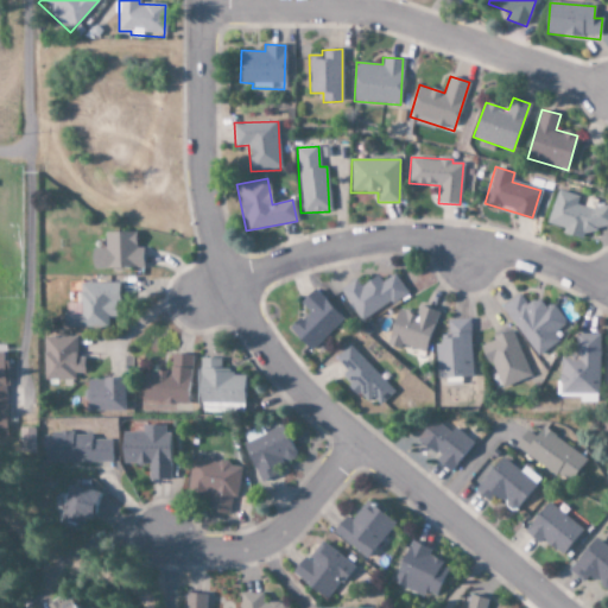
[(546,226),(583,236),(584,230),(597,234),(600,226),(605,227),(607,215),(607,206),(587,200),(584,207),(576,204),(578,196),(557,190),(546,226)]
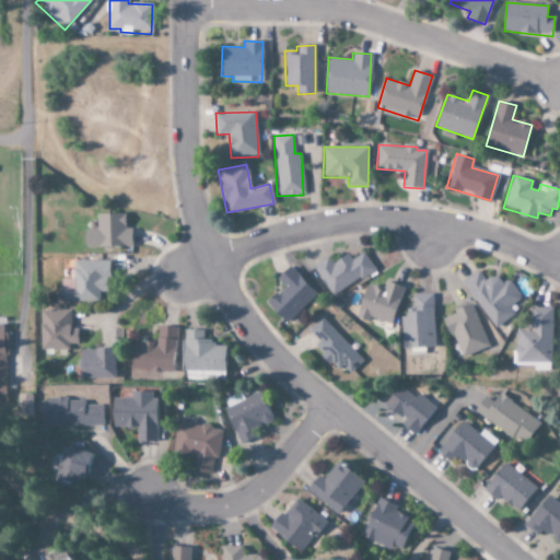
[(95,213),(96,230),(83,230),(84,248),(130,247),(130,229),(125,229),(125,212),(95,213)]
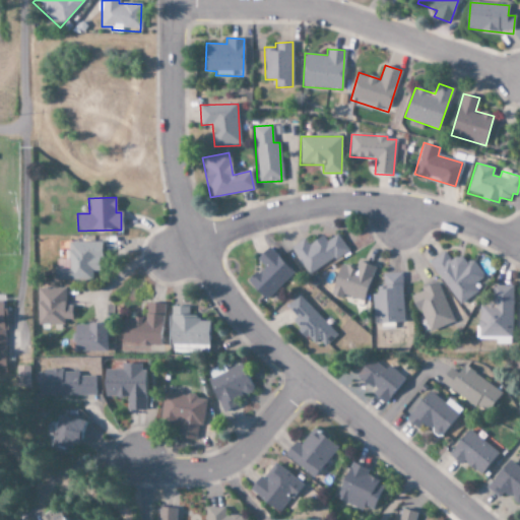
[(290,247),(310,275),(347,249),(337,234),(327,241),(323,235),(309,245),(305,238),(290,247)]
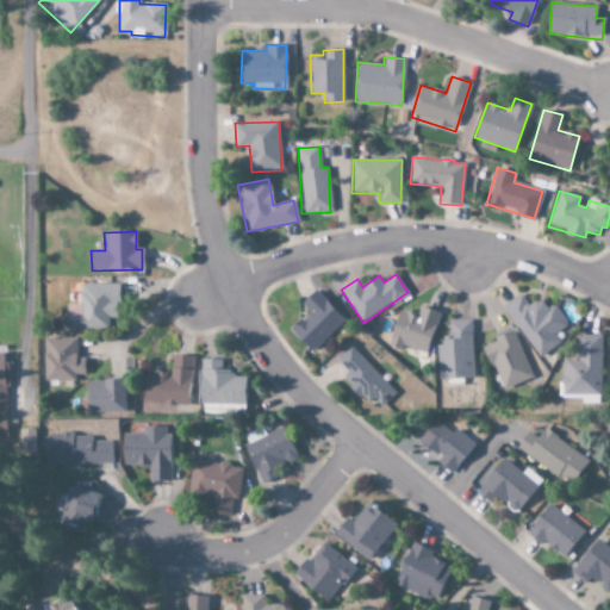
[(64,329),(109,329),(109,318),(119,318),(119,284),(80,284),(80,304),(64,304),(64,329)]
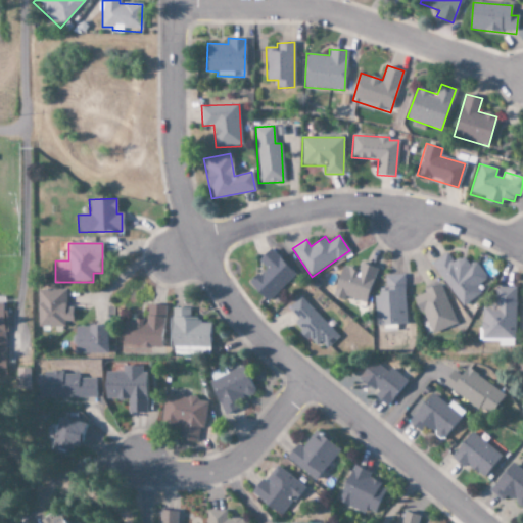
[(266,268),(249,282),(267,301),(295,275),(270,248),(257,259),(266,268)]
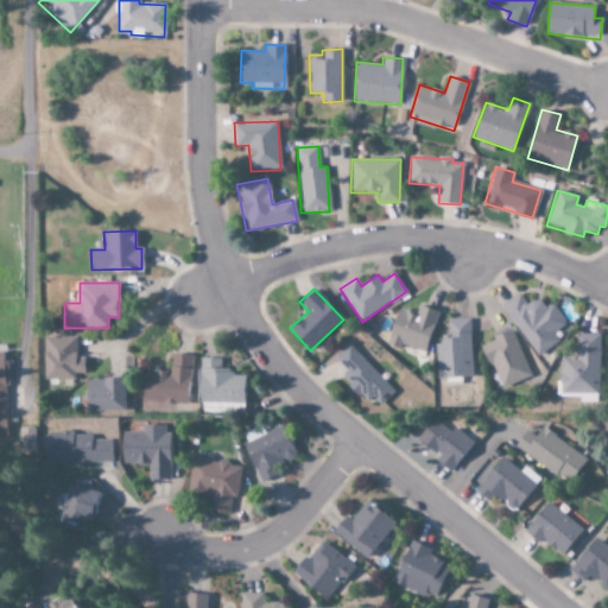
[(502,306),(538,358),(559,342),(553,334),(568,324),(552,303),(545,309),(537,297),(526,304),(519,293),(502,306)]
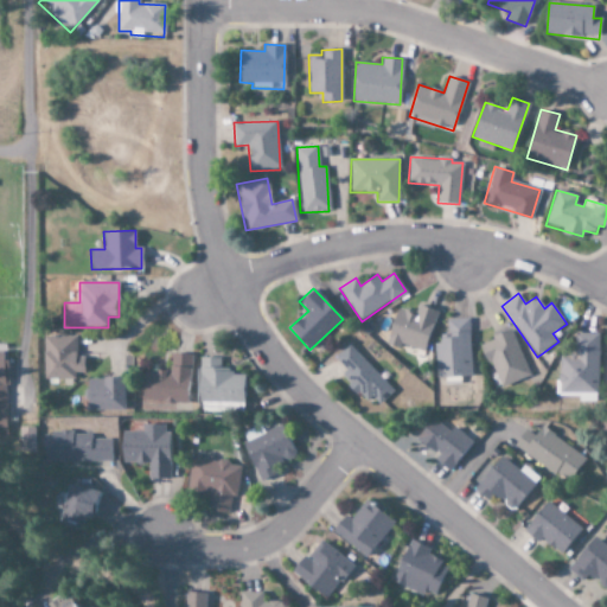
[(436,311),(417,305),(415,313),(396,308),(385,345),(400,349),(401,345),(425,351),(436,311)]
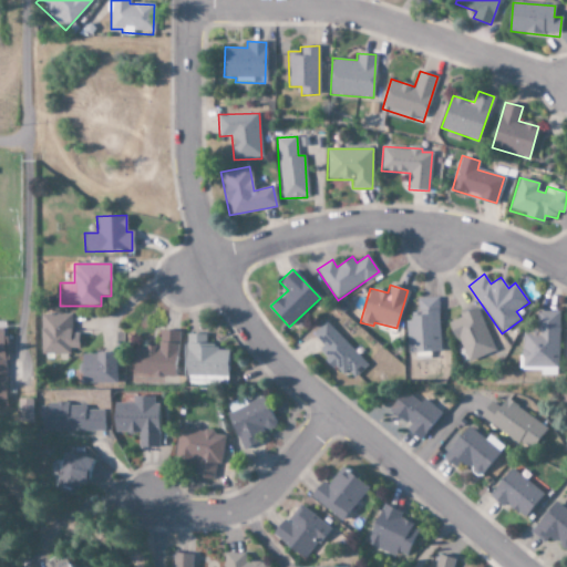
[(406,320),(408,352),(441,351),(439,297),(414,298),(415,320),(406,320)]
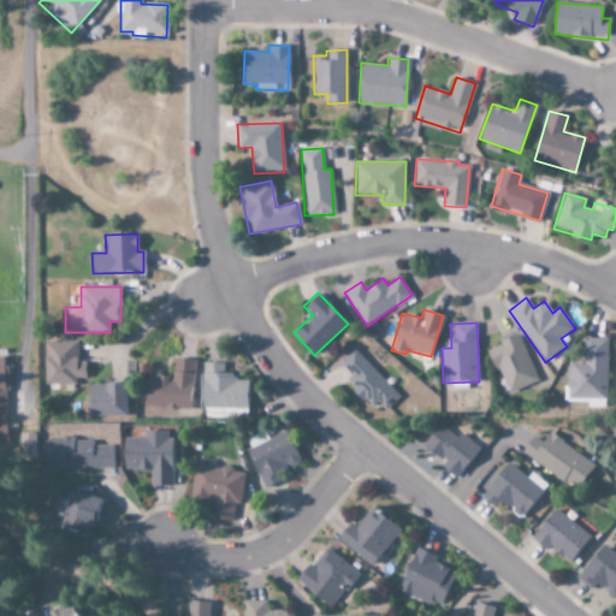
[(507,395),(538,383),(520,335),(489,347),(507,395)]
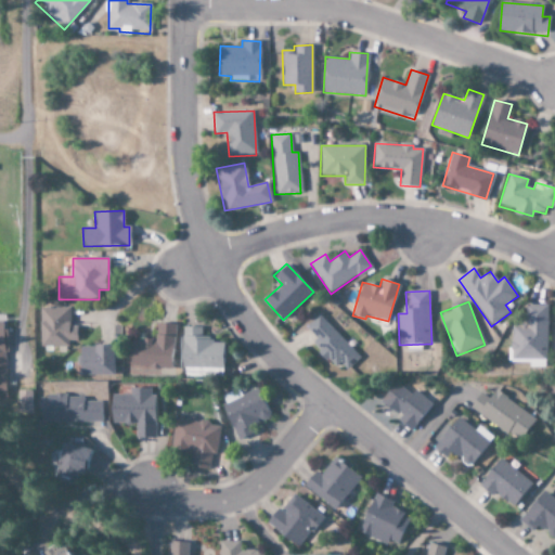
[(547,305),(527,305),(526,324),(512,324),(512,359),(546,359),(547,305)]
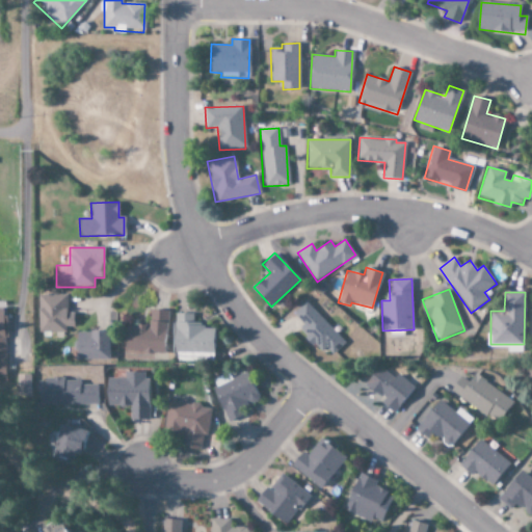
[(37,331),(65,333),(65,327),(74,327),(74,313),(67,312),(67,295),(37,294),(37,331)]
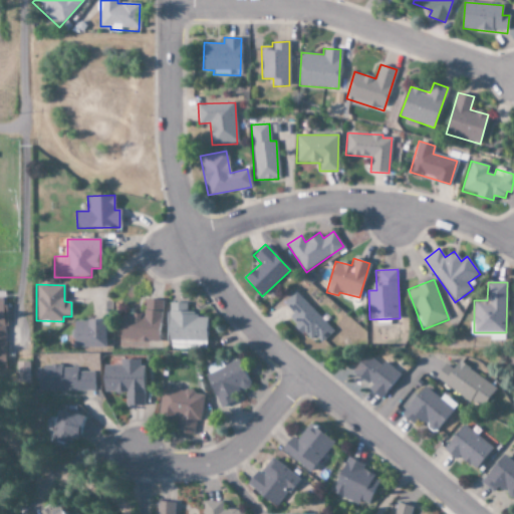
[(320,343),(333,331),(295,291),(283,303),(293,314),(288,318),(309,340),(314,336),(320,343)]
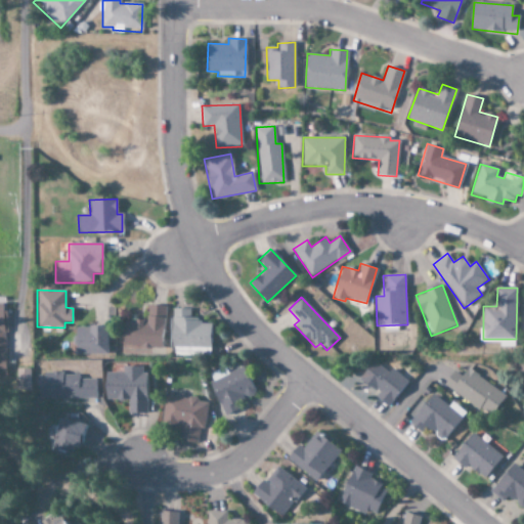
[(123,345),(163,347),(165,306),(148,305),(147,321),(124,319),(123,345)]
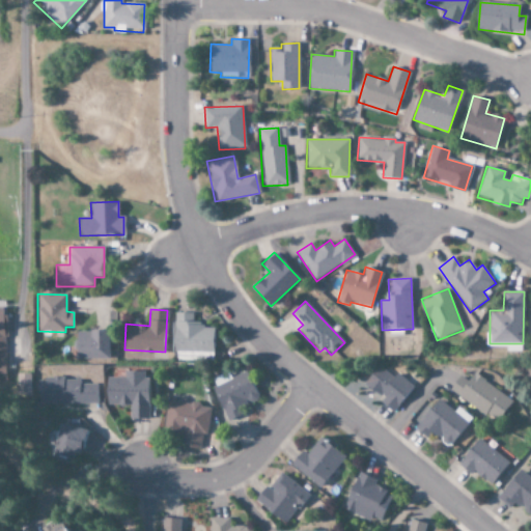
[(215,329),(203,328),(203,323),(194,322),(194,313),(175,312),(174,352),(214,353),(215,329)]
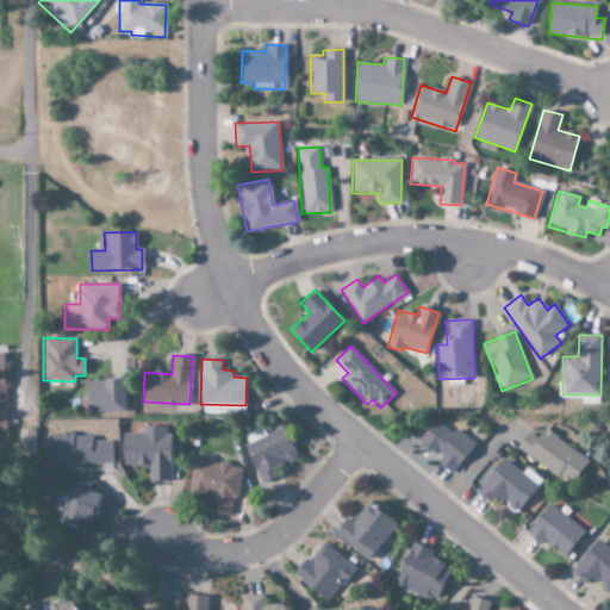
[(89,414),(125,412),(124,379),(88,379),(89,414)]
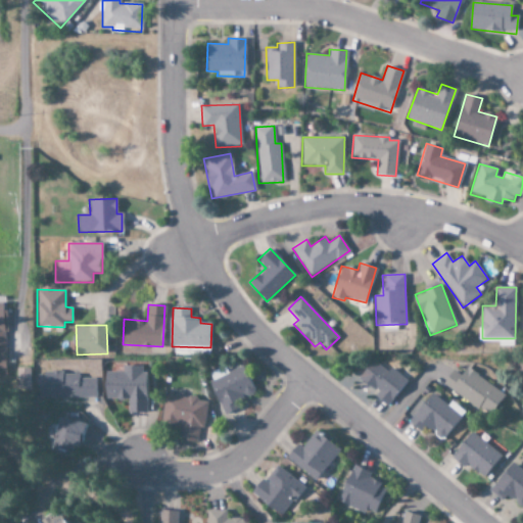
[(374,396),(386,406),(407,381),(390,367),(386,371),(373,360),(359,377),(377,393),(374,396)]
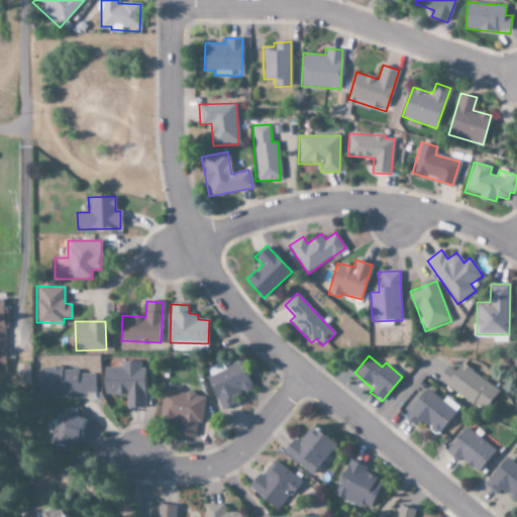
[(144,362),(121,360),(121,368),(104,368),(103,394),(125,395),(125,407),(143,407),(144,362)]
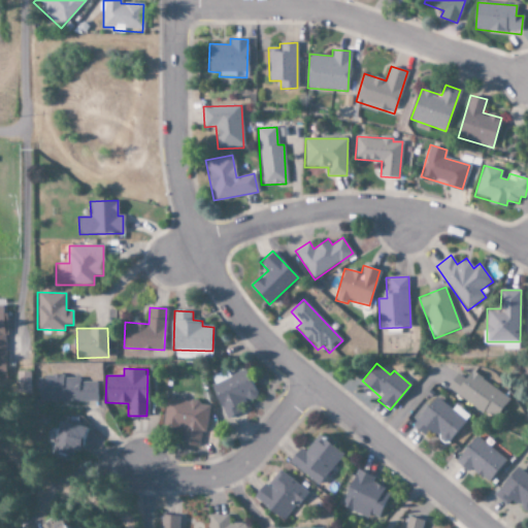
[(227,418),(245,410),(242,403),(258,397),(245,369),(231,375),(228,369),(209,377),(227,418)]
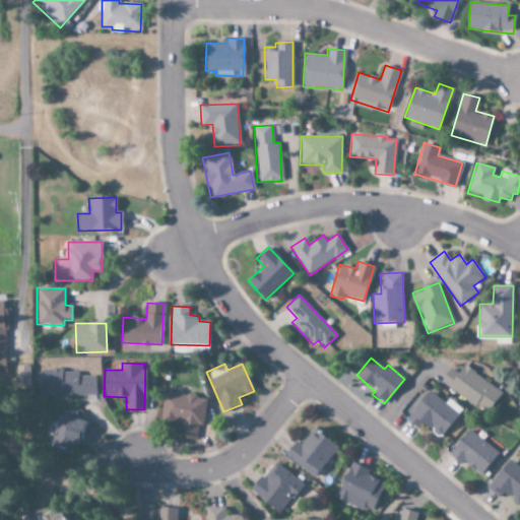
[(30,367),(17,366),(16,388),(29,388),(30,367)]
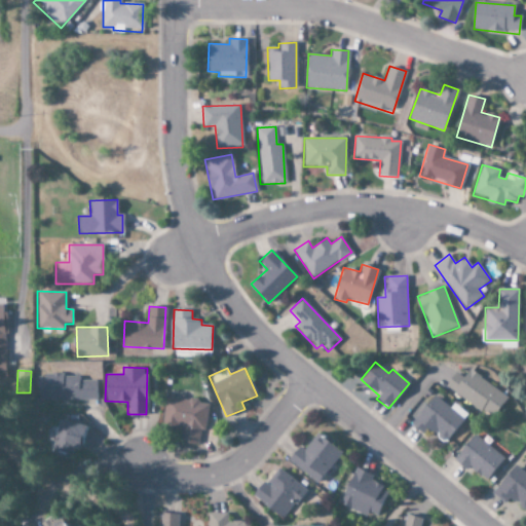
[(445,385),(491,418),(506,397),(468,370),(463,377),(455,372),(445,385)]
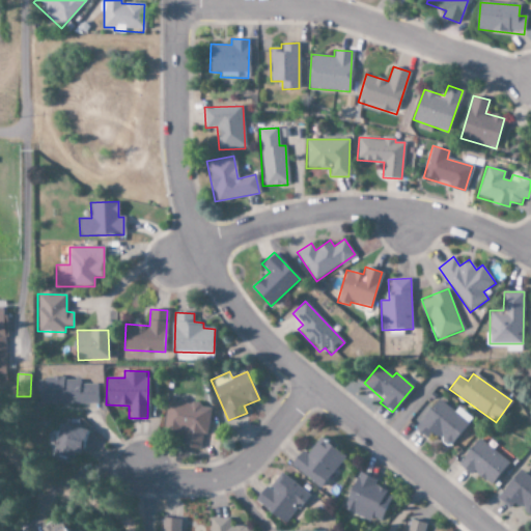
[(96,384),(79,384),(79,379),(37,378),(37,403),(96,404),(96,384)]
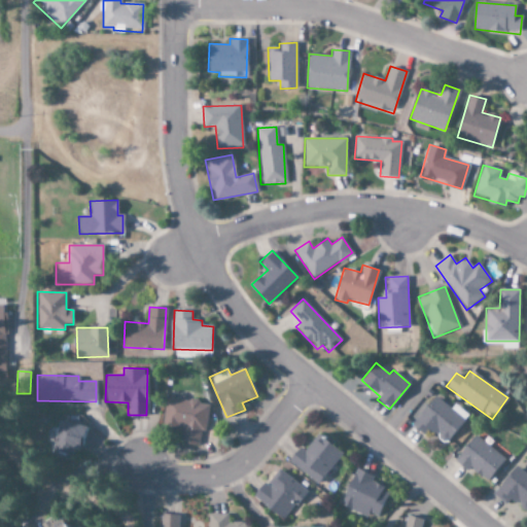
[(450,409),(434,395),(411,424),(422,434),(427,428),(445,443),(467,416),(454,403),(450,409)]
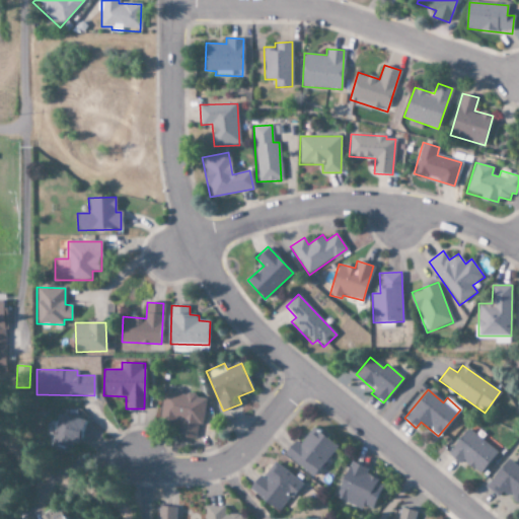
[(207,399),(164,390),(158,418),(179,423),(177,436),(195,439),(198,425),(202,426),(207,399)]
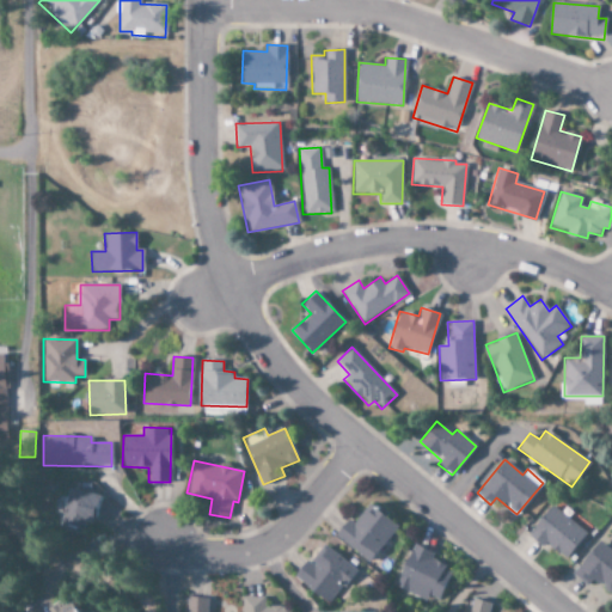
[(83,536),(86,522),(95,524),(102,496),(68,488),(59,530),(83,536)]
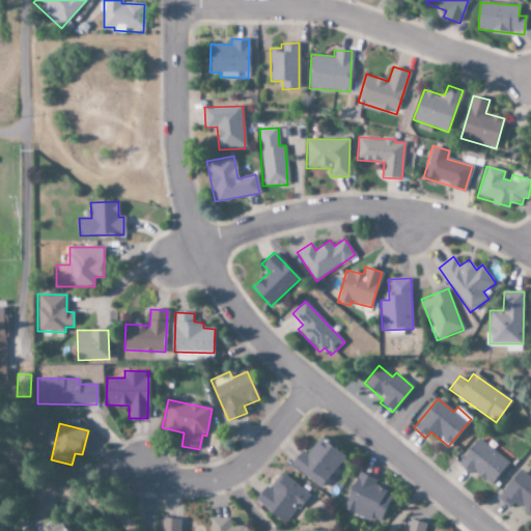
[(343,454),(318,438),(307,454),(301,450),(290,466),(322,486),(343,454)]
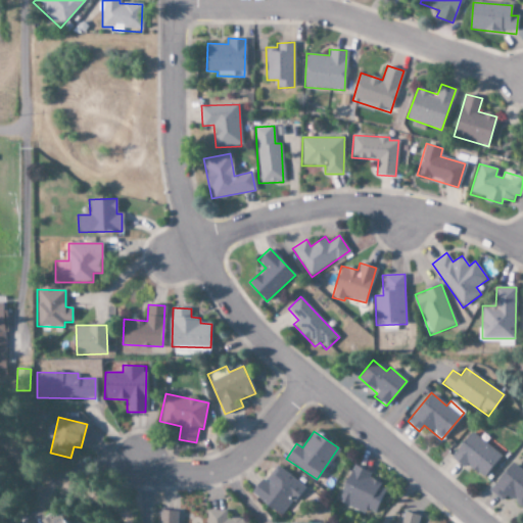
[(450,457),(463,467),(466,464),(481,478),(501,456),(472,431),(450,457)]
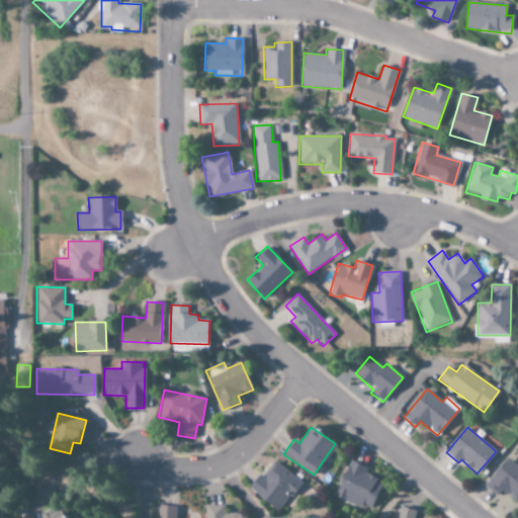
[(497,496),(501,491),(516,503),(517,500),(517,464),(507,456),(484,486),(497,496)]
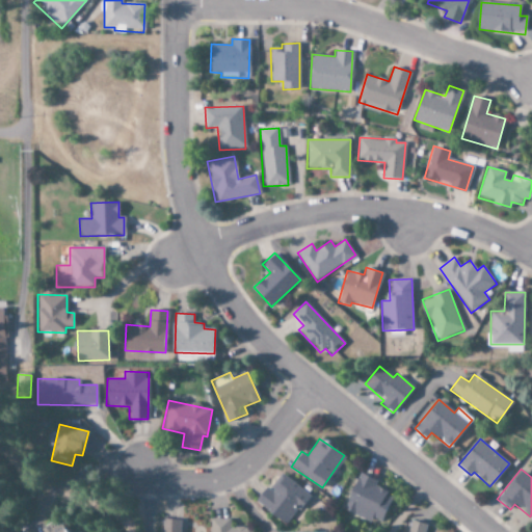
[(257,502),(286,525),(309,495),(278,472),(257,502)]
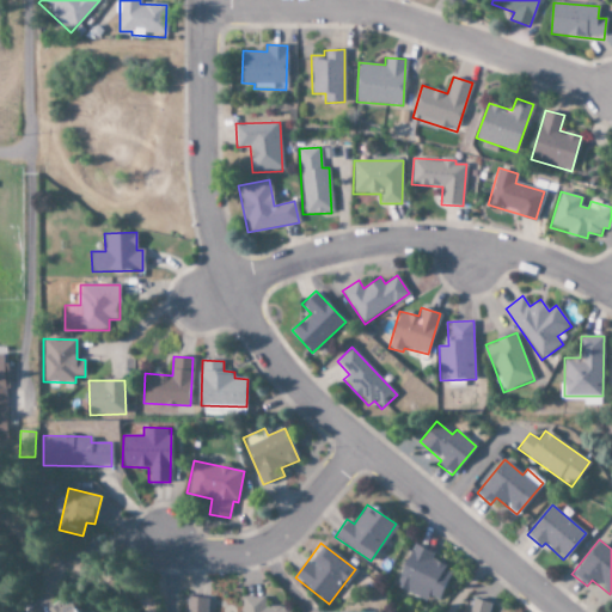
[(395,587),(434,606),(452,570),(430,561),(434,554),(415,544),(395,587)]
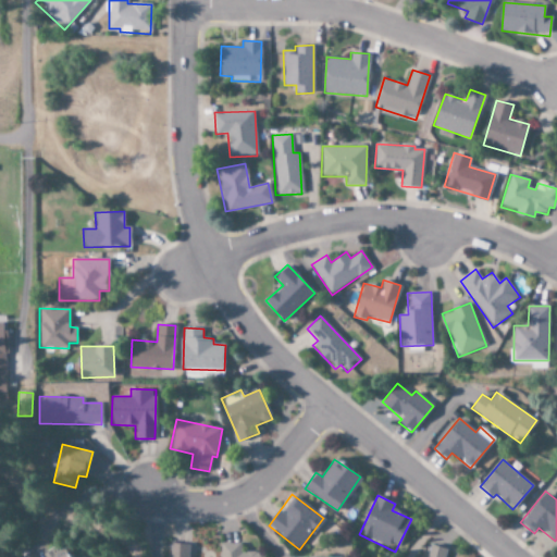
[(190,556),(192,544),(170,543),(169,556),(190,556)]
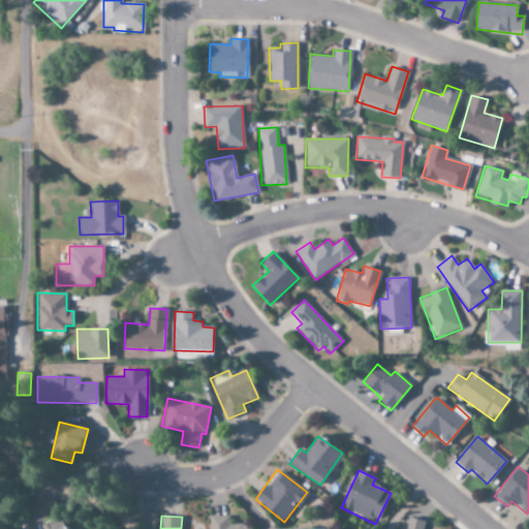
[(209,516),(209,528),(250,528),(251,525),(229,525),(229,516),(209,516)]
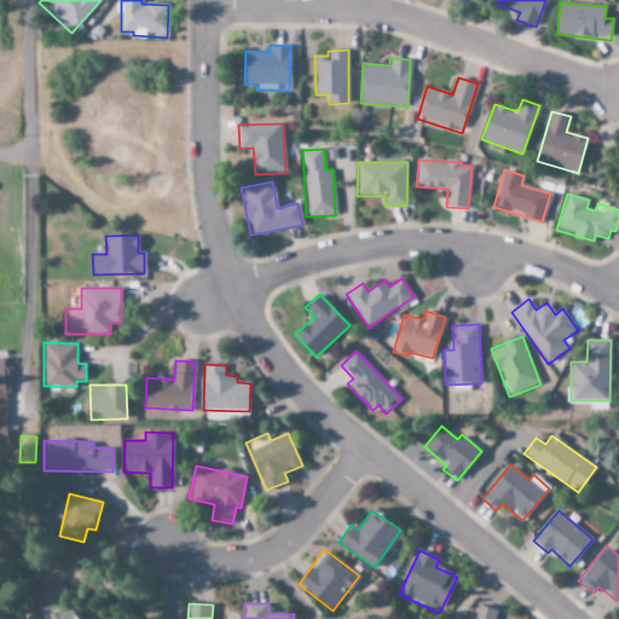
[(495,618),(497,611),(479,605),(474,618),(495,618)]
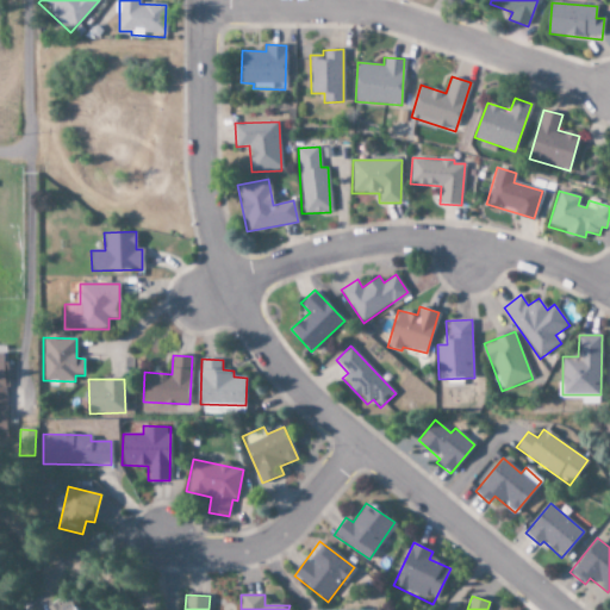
[(51,609),(79,609),(74,598),(51,609)]
